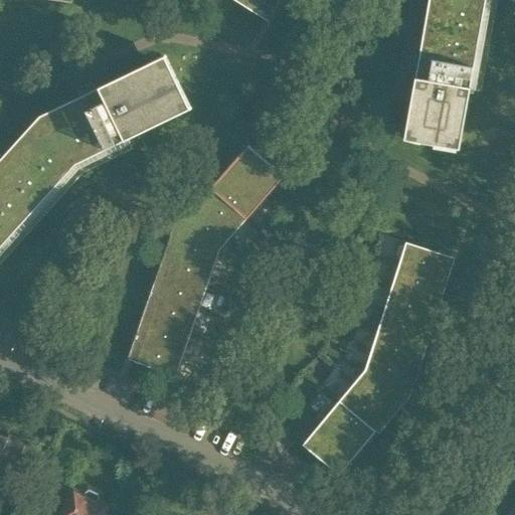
[(278,0),(234,0),(266,20),(278,0)]
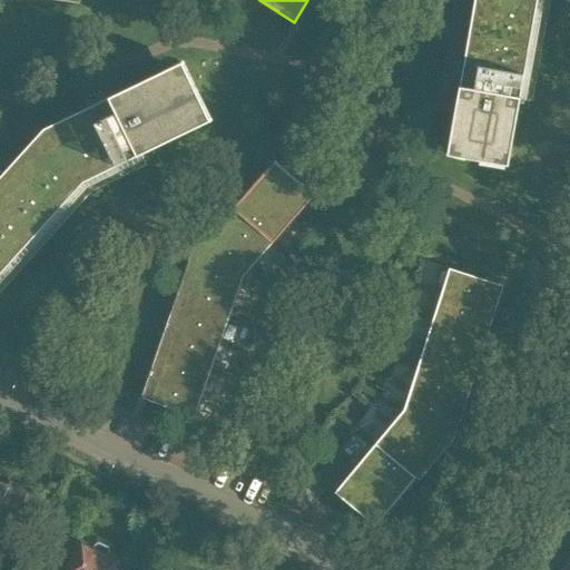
[(509,165),(537,0),(474,0),(463,62),(454,61),(451,79),(461,80),(448,154),(509,165)]
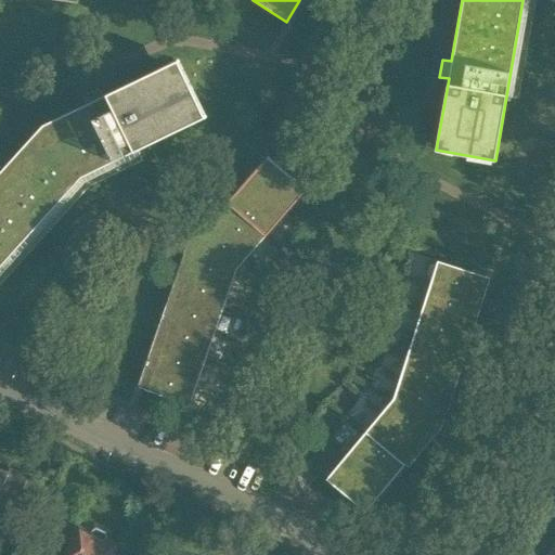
[(0,266),(80,175),(206,117),(179,59),(102,97),(99,88),(82,95),(87,104),(43,125),(0,171),(0,266)]
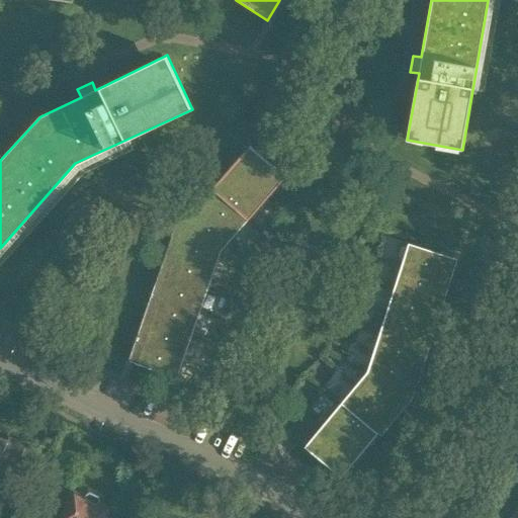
[(231,203),(262,168),(244,153),(212,188),(231,203)]
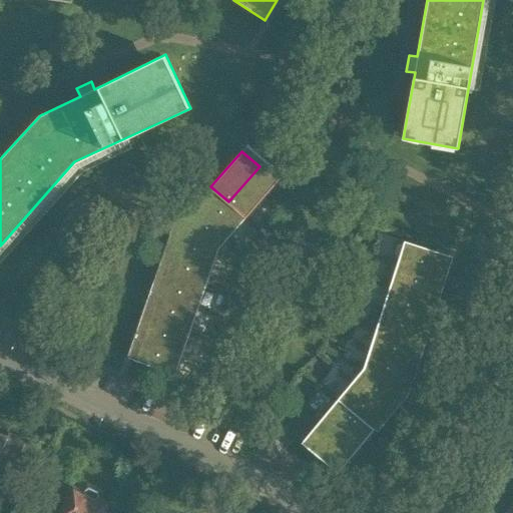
[(246,217),(277,182),(260,166),(228,201),(246,217)]
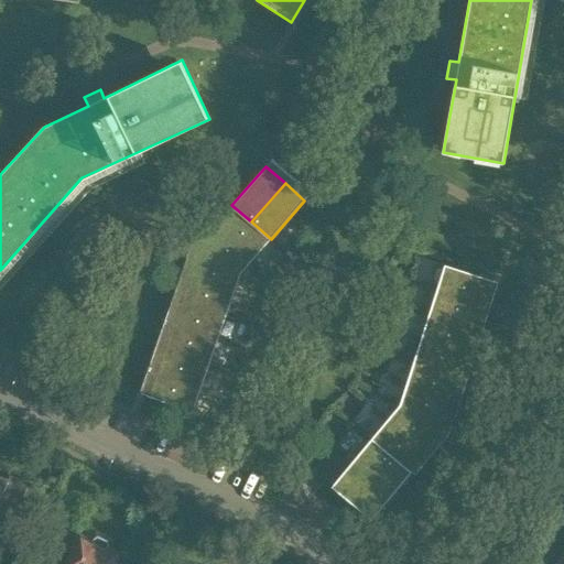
[(271,239),(251,221),(231,205),(215,224),(255,258),(271,239)]
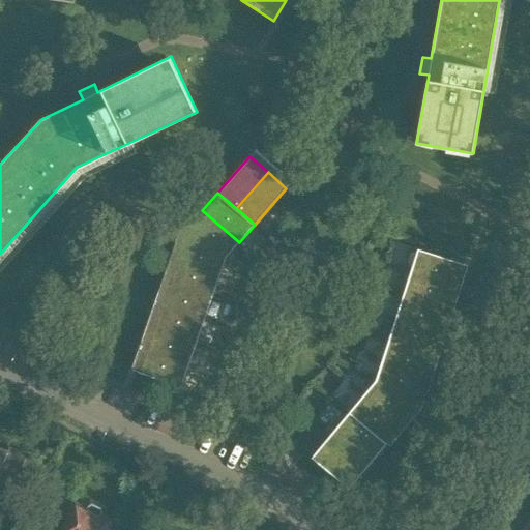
[(239,242),(202,210),(183,232),(227,257),(239,242)]
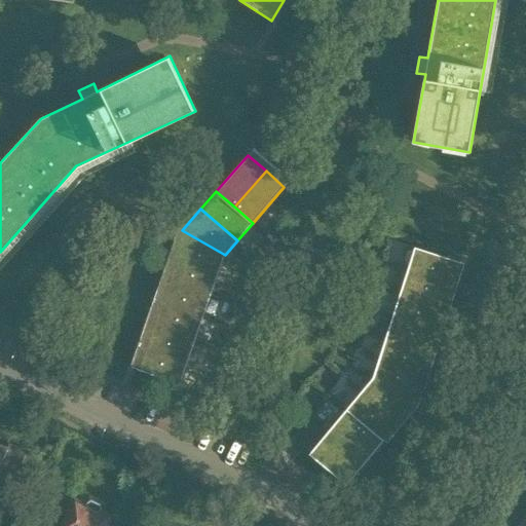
[(225,255),(182,230),(173,257),(219,272),(225,255)]
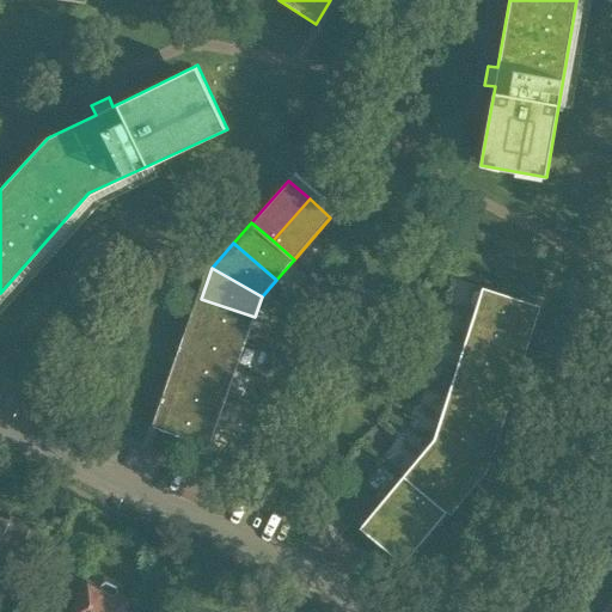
[(482,287),(473,314),(527,331),(536,305),(487,288),(482,287)]
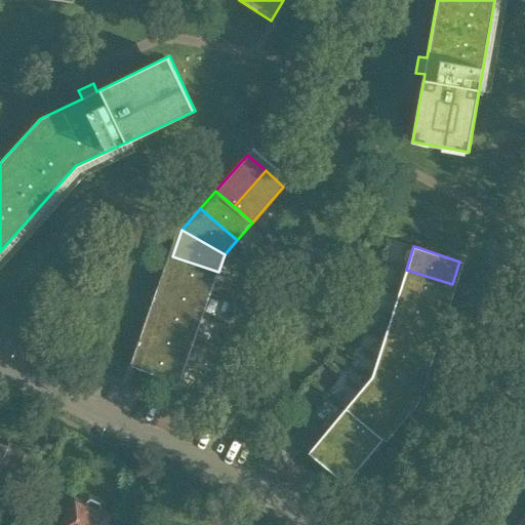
[(210,294),(218,272),(172,256),(165,278),(210,294)]
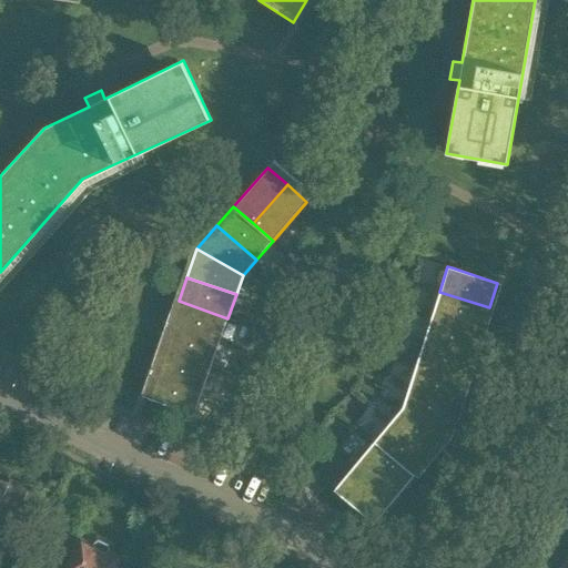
[(439,292),(432,316),(482,332),(489,307),(439,292)]
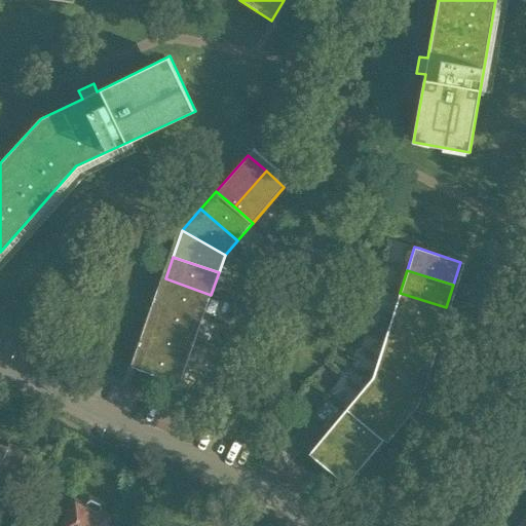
[(203,316),(211,295),(165,278),(157,301),(203,316)]
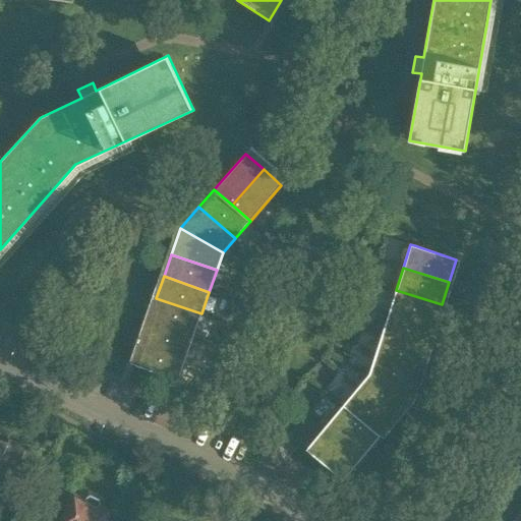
[(396,290),(389,311),(435,327),(442,304),(396,290)]
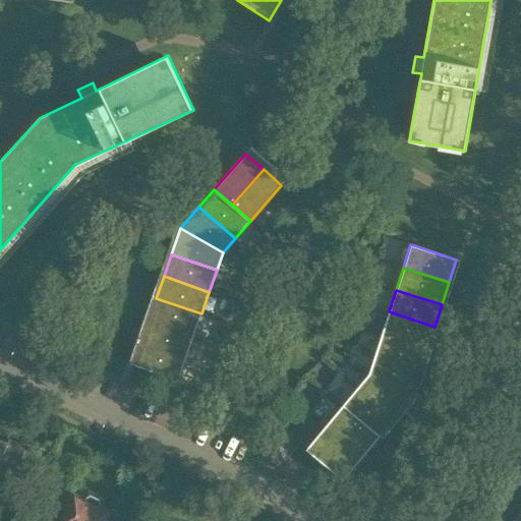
[(194,336),(201,313),(156,298),(149,320),(194,336)]
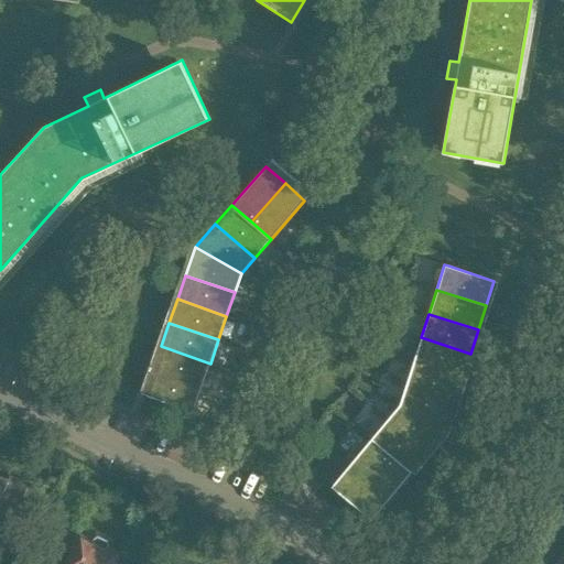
[(421,337),(413,361),(463,378),(470,354),(421,337)]
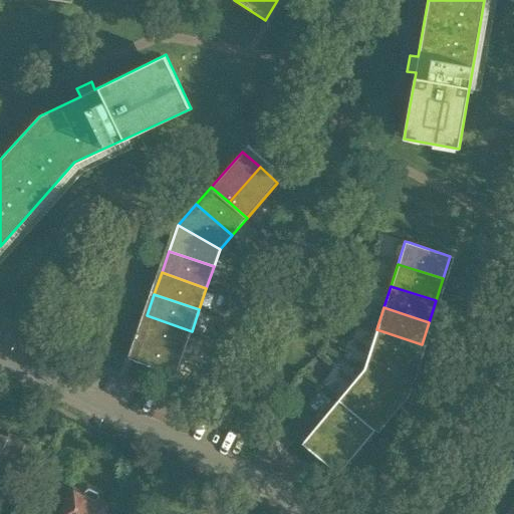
[(184,352),(192,331),(147,315),(140,337),(184,352)]
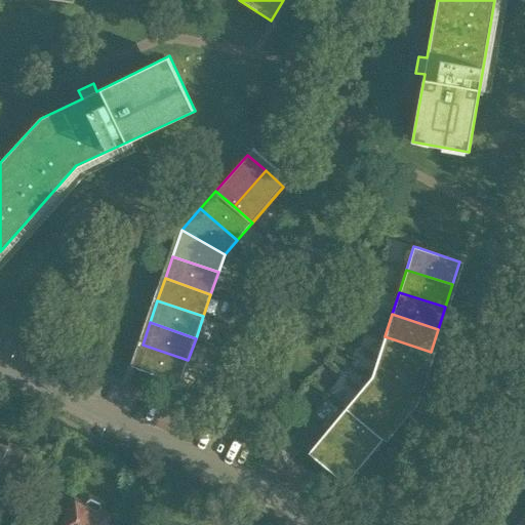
[(385,336),(377,359),(423,373),(431,352),(385,336)]
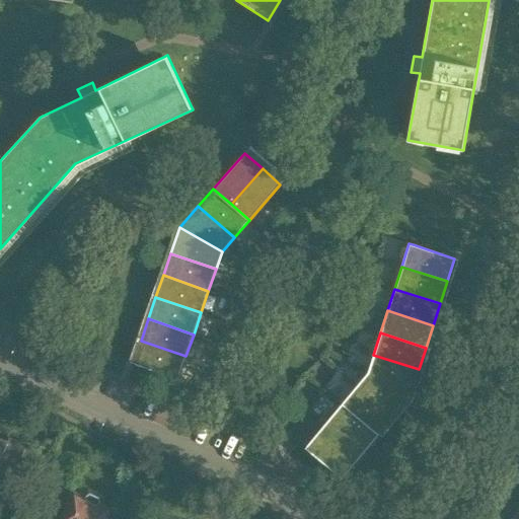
[(177,379),(186,356),(141,341),(133,363),(177,379)]
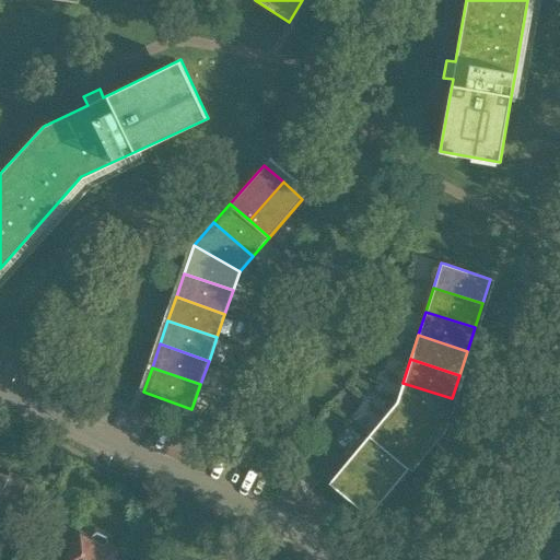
[(403,383),(397,401),(443,428),(452,398),(403,383)]
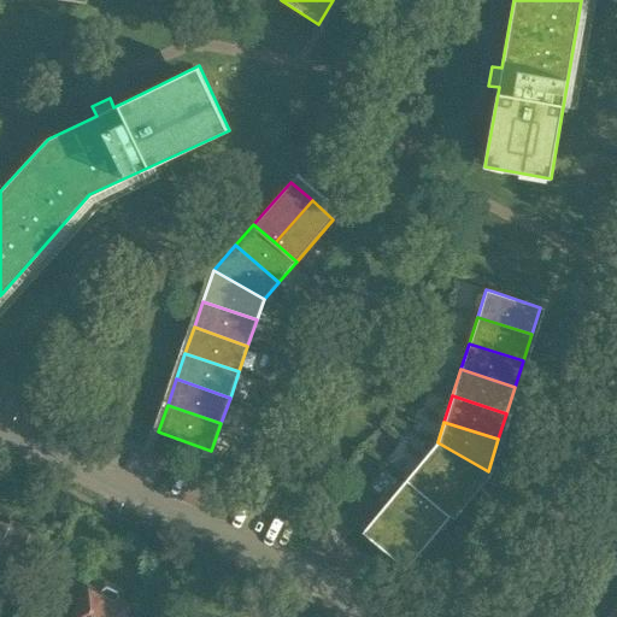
[(438,442),(423,459),(466,495),(488,471),(438,442)]
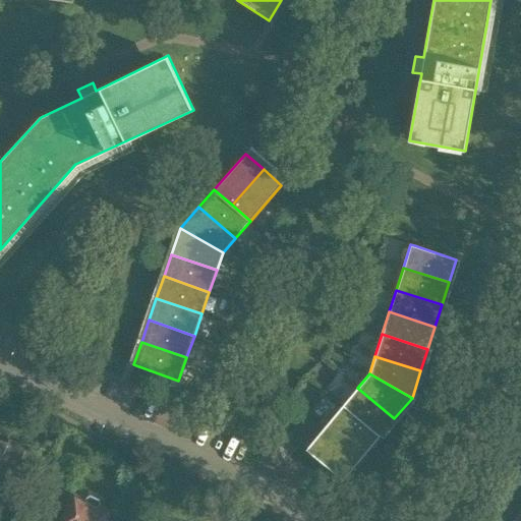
[(357,388),(342,406),(360,421),(380,437),(394,418),(357,388)]
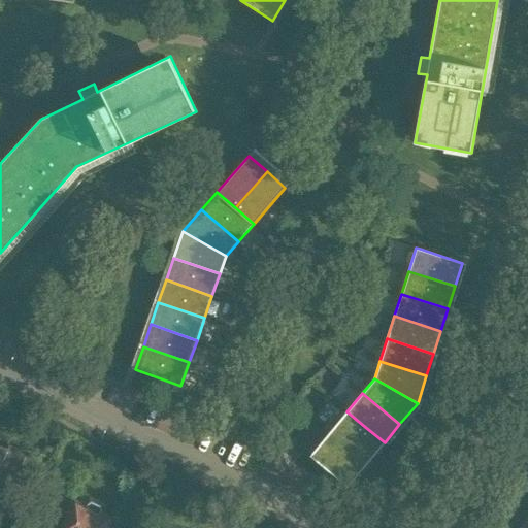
[(329,432),(317,449),(326,457),(335,464),(365,427),(347,411),(329,432)]
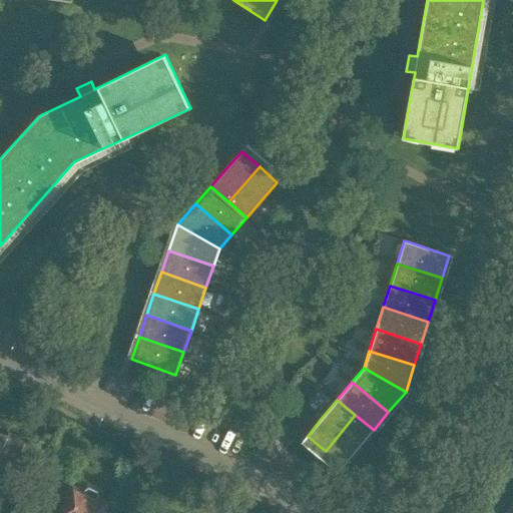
[(355,415),(326,451),(344,466),(374,430),(355,415)]
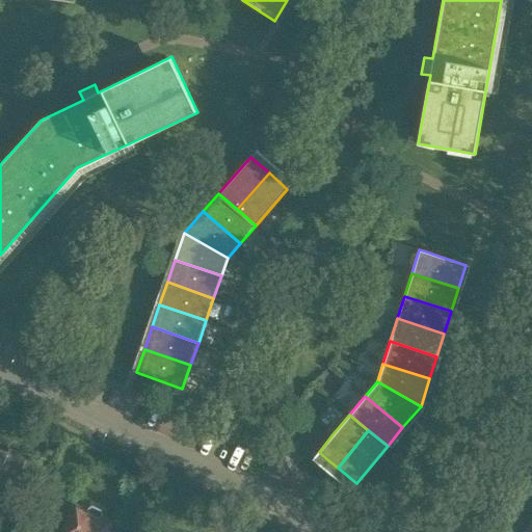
[(0,487),(8,491),(25,458),(26,456),(9,449),(7,454),(0,450),(0,487)]
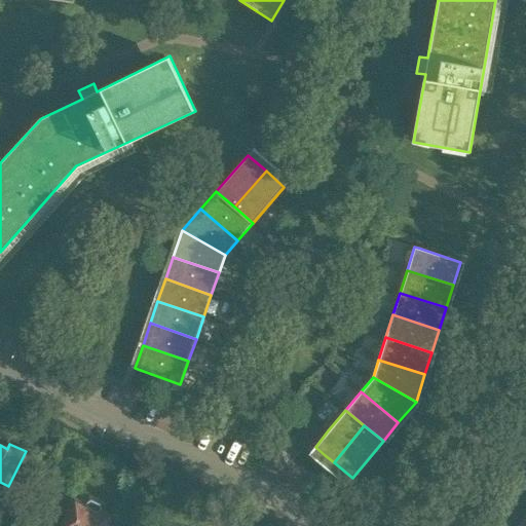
[(104,525),(109,517),(100,512),(101,504),(90,499),(85,504),(72,498),(67,510),(70,511),(62,525),(104,525)]
